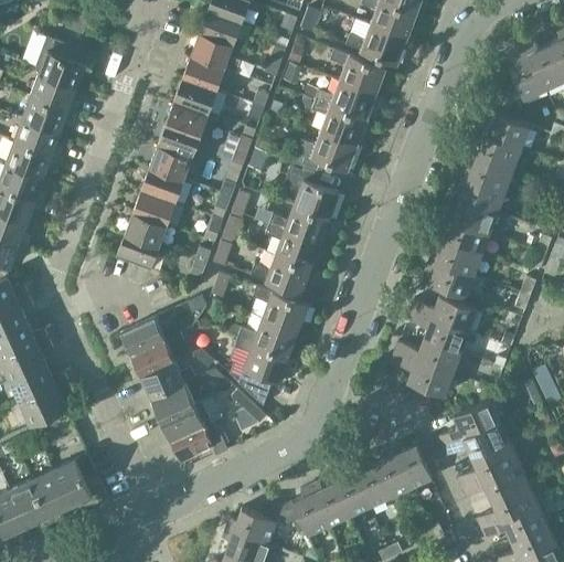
[(210,0),(206,12),(241,25),(249,2),(243,0),(210,0)]
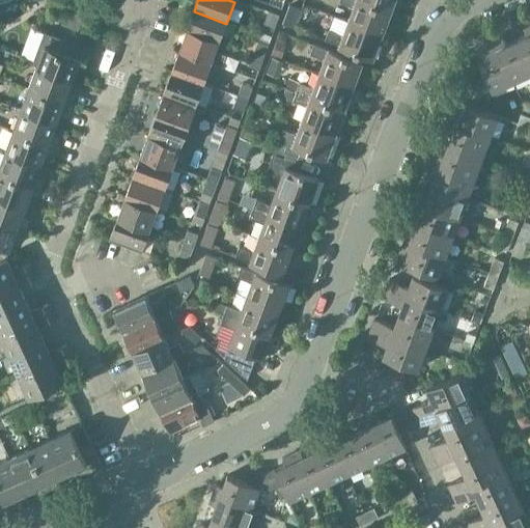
[(353,10),(347,25),(385,38),(389,29),(385,27),(390,14),(353,0),(339,0),(338,5),(353,10)]
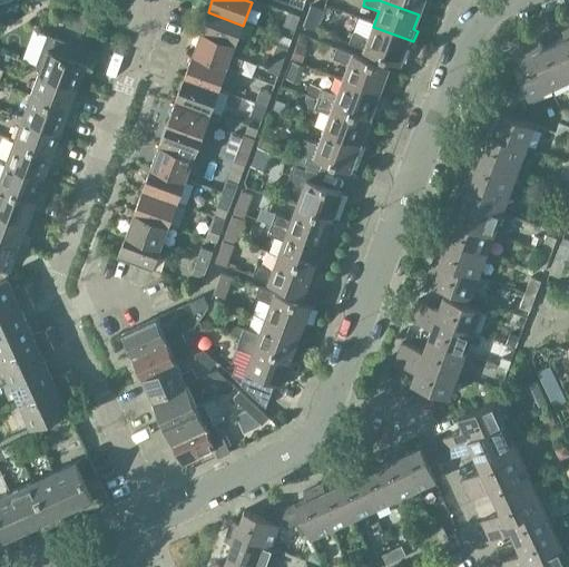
[(379,0),(419,15),(423,0),(425,0),(429,1),(429,0),(379,0)]
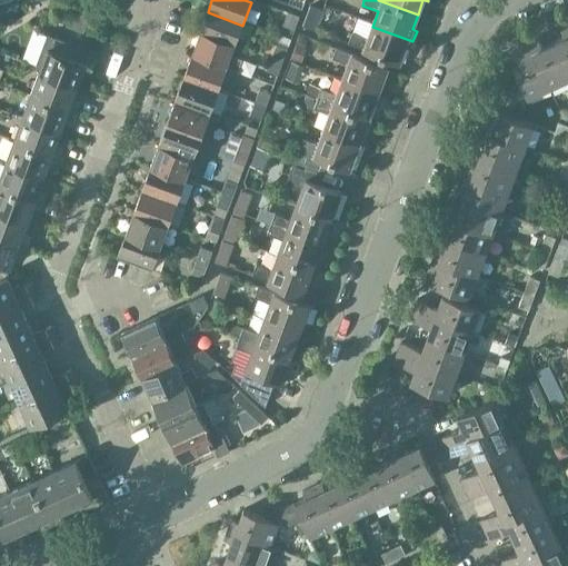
[(309,10),(302,30),(316,35),(322,15),(309,10)]
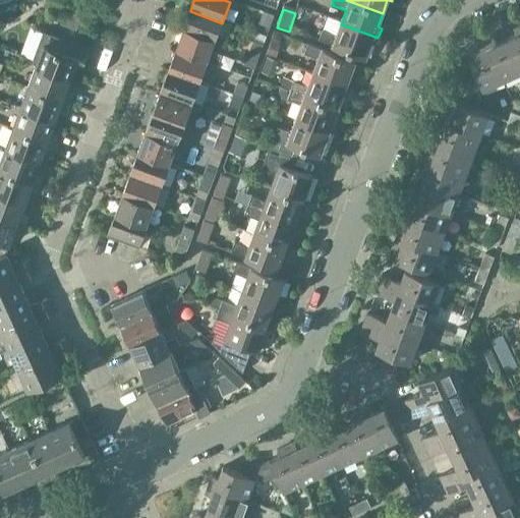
[(182,32),(215,44),(222,23),(190,11),(182,32)]
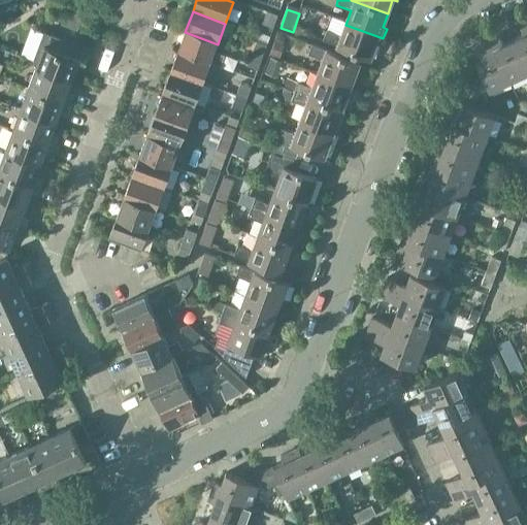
[(262,27),(272,31),(277,18),(267,14),(262,27)]
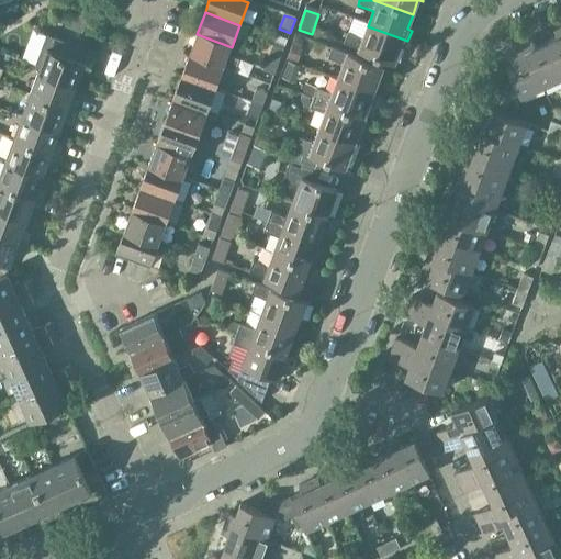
[(407,41),(368,26),(362,41),(347,35),(344,45),(394,65),(400,48),(404,51),(407,41)]
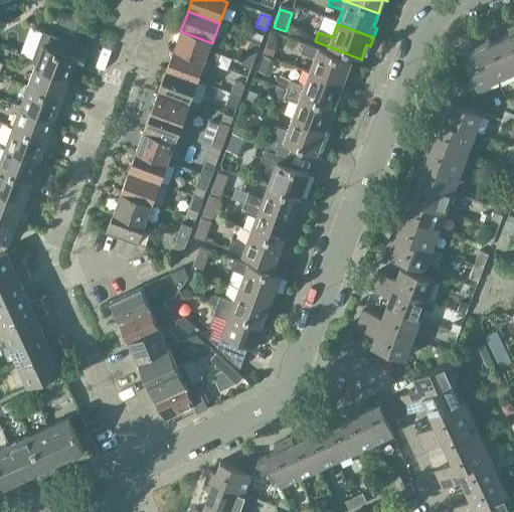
[(510,36),(500,40),(513,70),(513,26),(507,29),(510,36)]
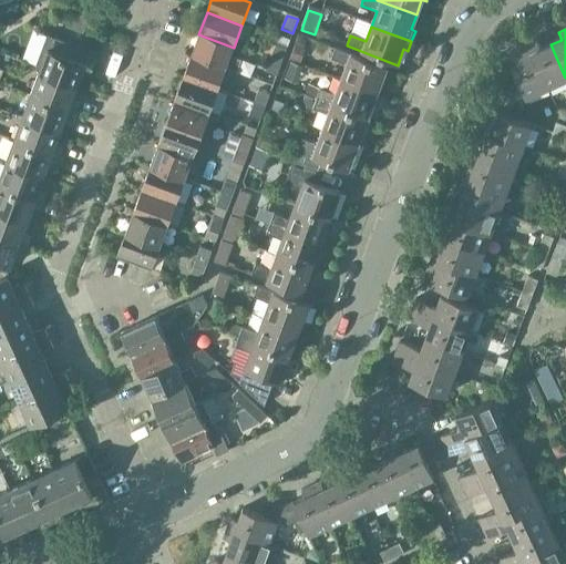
[(198,34),(191,57),(225,70),(237,74),(242,63),(229,59),(234,48),(198,34)]
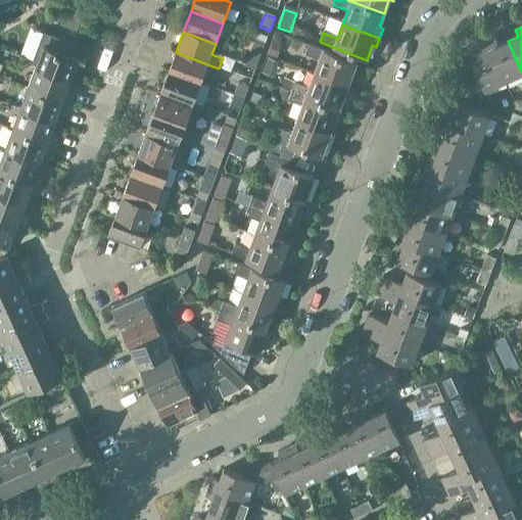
[(94,40),(79,34),(77,41),(91,46),(94,40)]
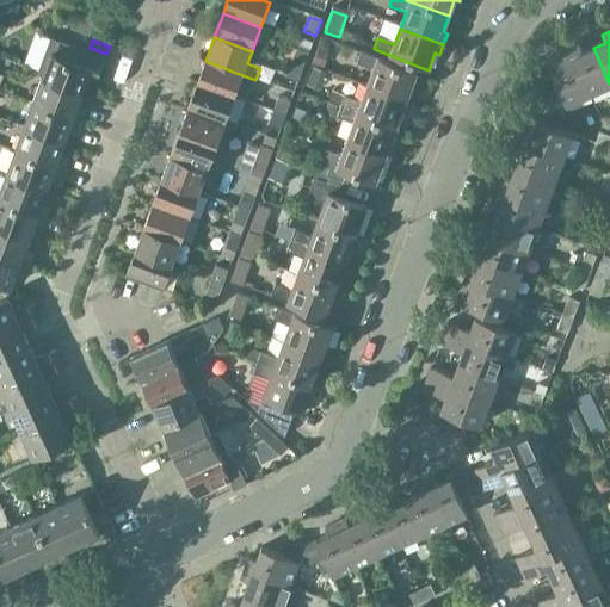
[(37,74),(41,81),(82,95),(87,82),(96,85),(105,61),(60,44),(55,57),(51,56),(48,64),(41,67),(37,74)]
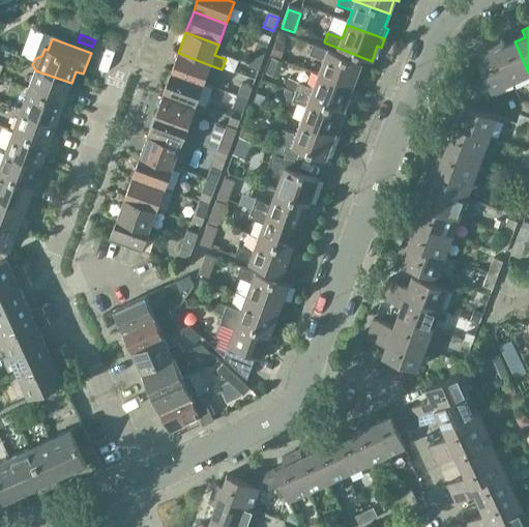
[(501,40),(492,45),(510,85),(528,76),(528,72),(515,41),(504,47),(501,40)]
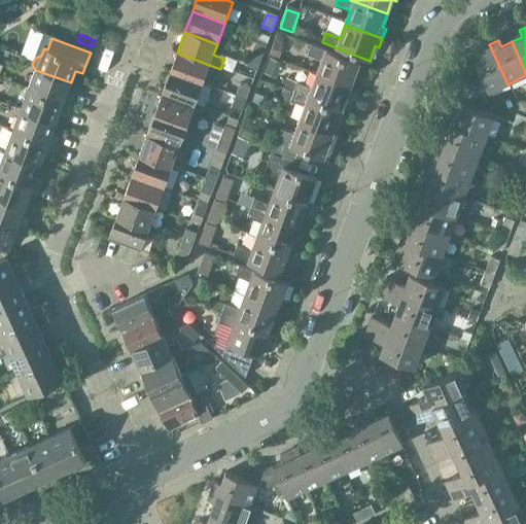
[(255,44),(250,57),(260,60),(266,47),(255,44)]
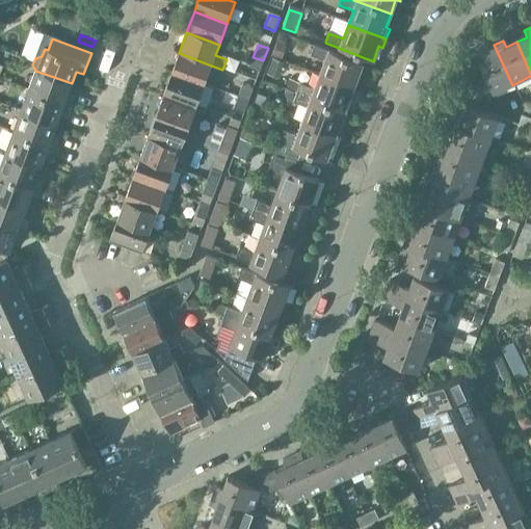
[(512,85),(494,45),(485,49),(488,55),(477,60),(493,95),(512,85)]
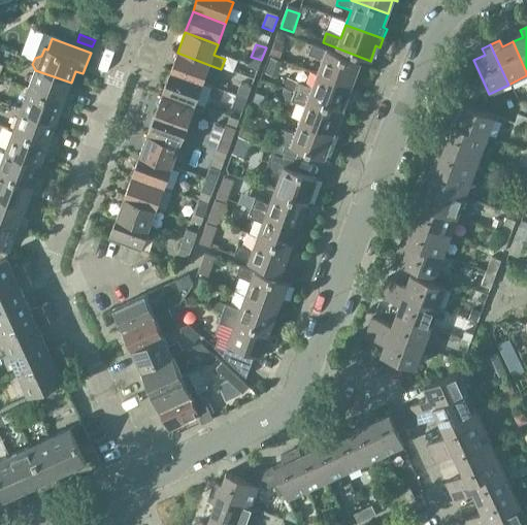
[(322,63),(317,76),(354,91),(358,81),(353,79),(359,65),(311,47),(307,57),(322,63)]
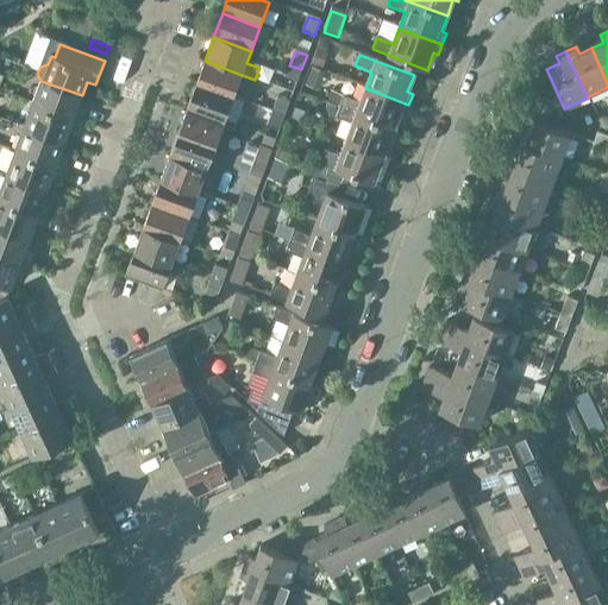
[(205,61),(196,86),(233,99),(242,75),(205,61)]
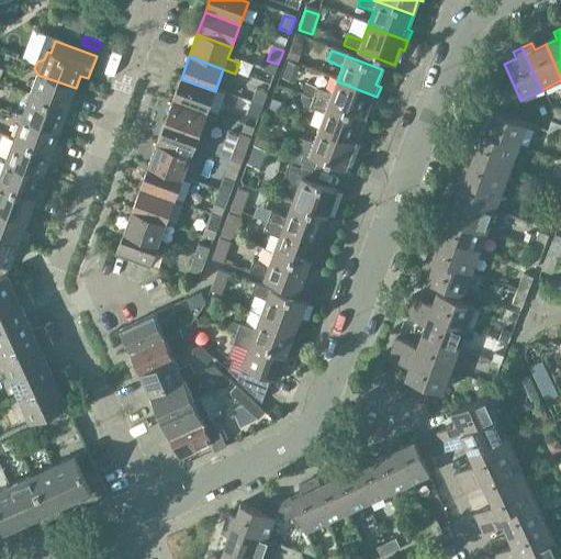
[(262,73),(273,77),(278,64),(267,60),(262,73)]
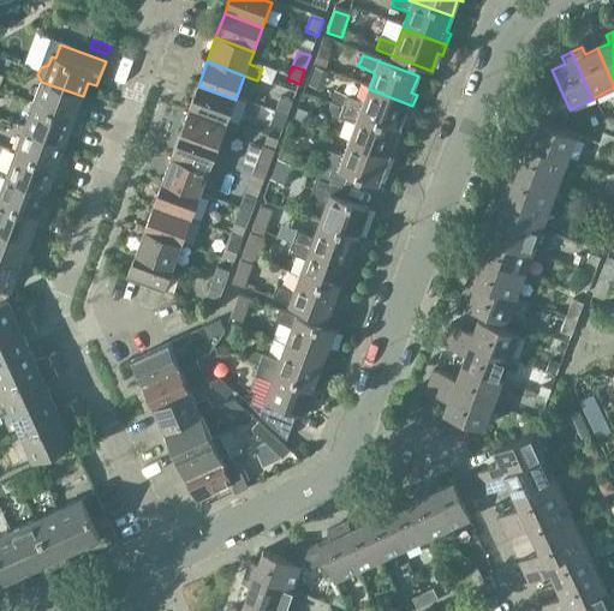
[(41,82),(33,106),(83,125),(85,119),(82,113),(77,111),(83,96),(41,82)]
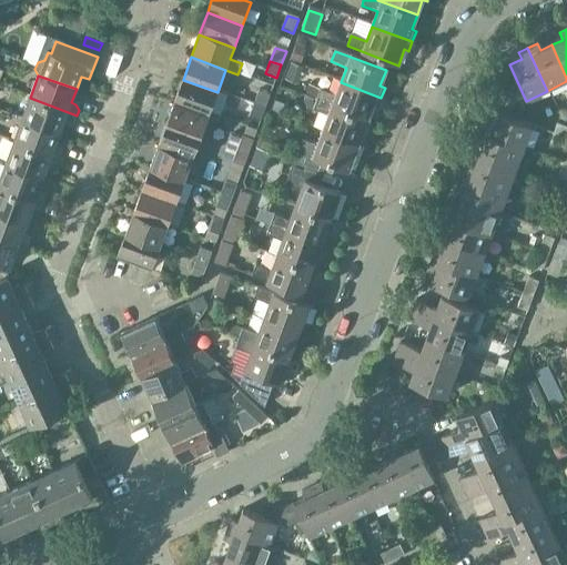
[(183,80),(174,102),(209,115),(218,92),(183,80)]
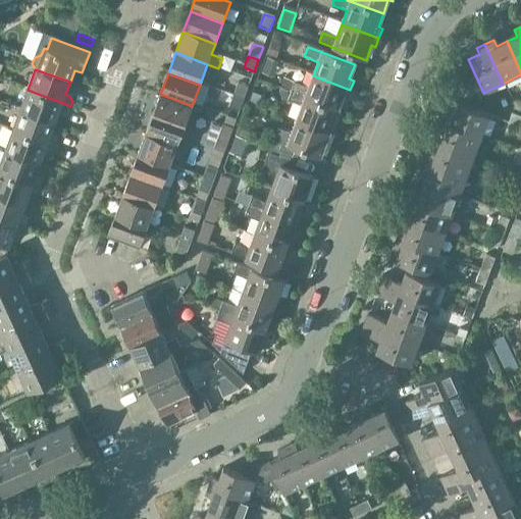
[(294,84),(291,93),(337,111),(343,97),(347,99),(350,90),(313,75),(308,90),(294,84)]
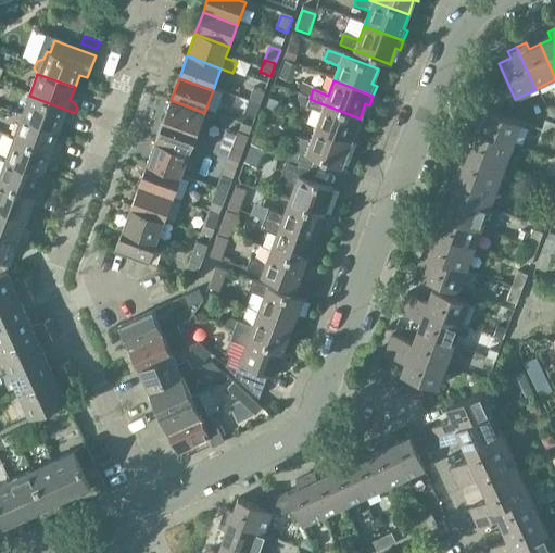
[(249,103),(259,108),(264,95),(253,90),(249,103)]
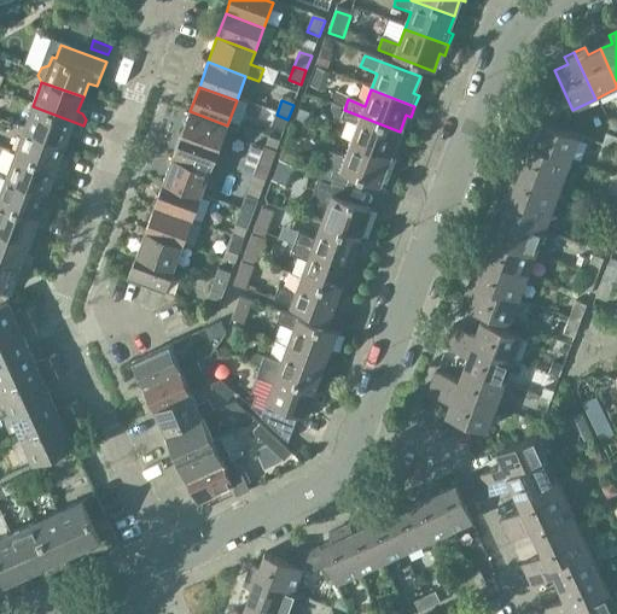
[(541,115),(558,122),(564,106),(546,100),(541,115)]
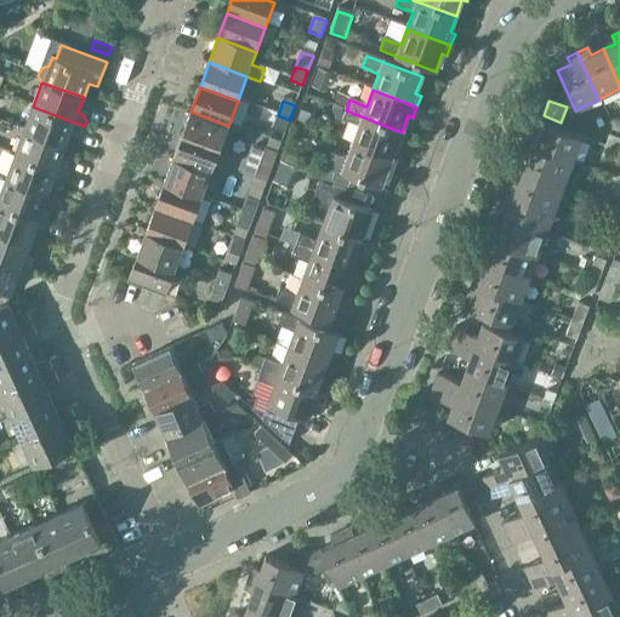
[(24,132),(66,147),(70,132),(75,135),(83,131),(84,126),(33,107),(24,132)]
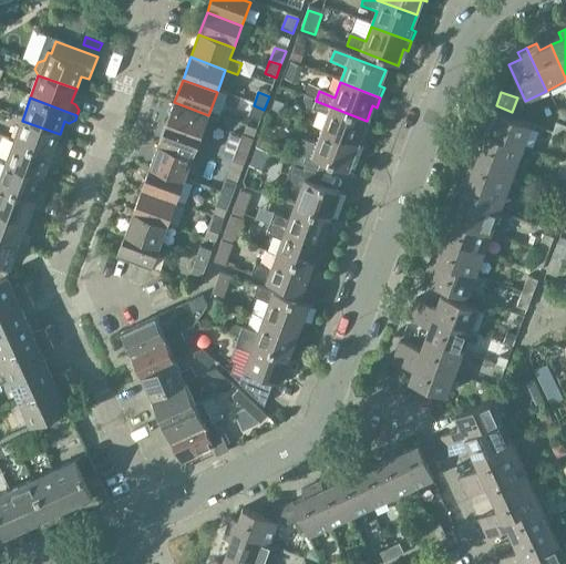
[(328,118),(322,132),(362,147),(366,137),(361,135),(367,121),(316,101),(311,111),(328,118)]
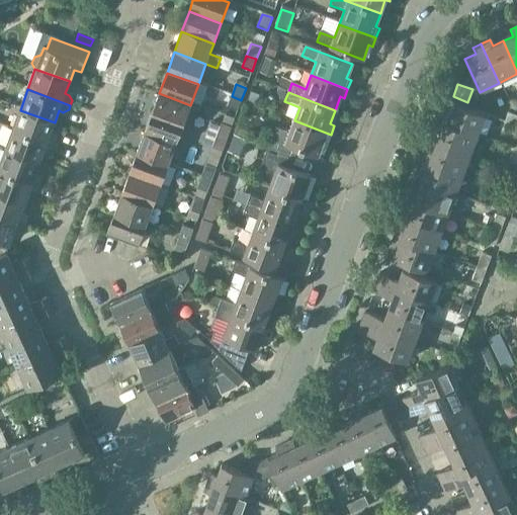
[(144,134),(175,146),(190,105),(159,93),(144,134)]
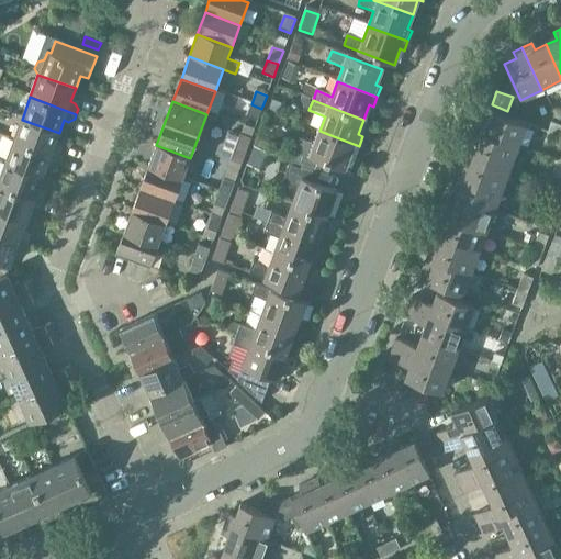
[(246,118),(257,122),(261,109),(251,104),(246,118)]
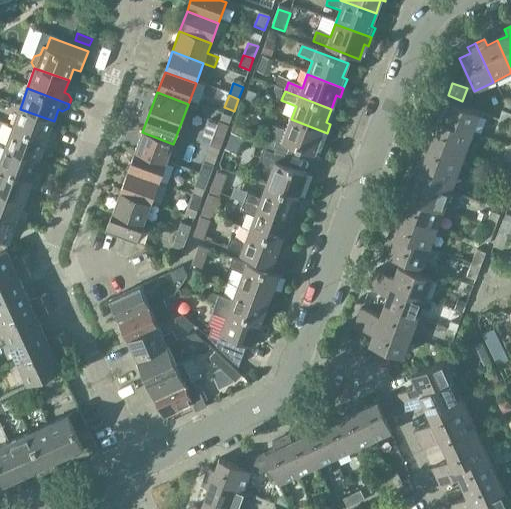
[(434,111),(431,120),(471,135),(479,115),(445,103),(441,114),(434,111)]
